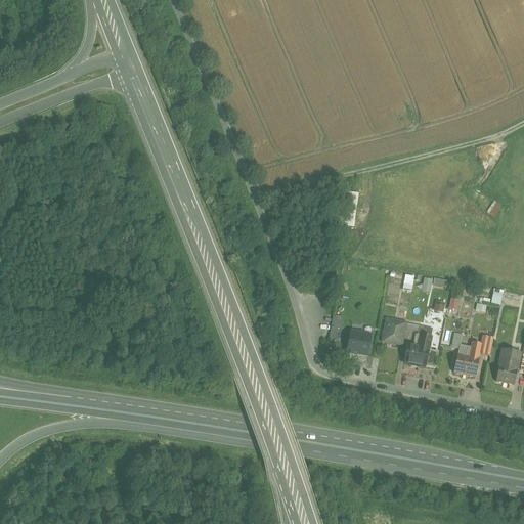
[(486,213),(495,219),(503,206),(494,201),(486,213)]
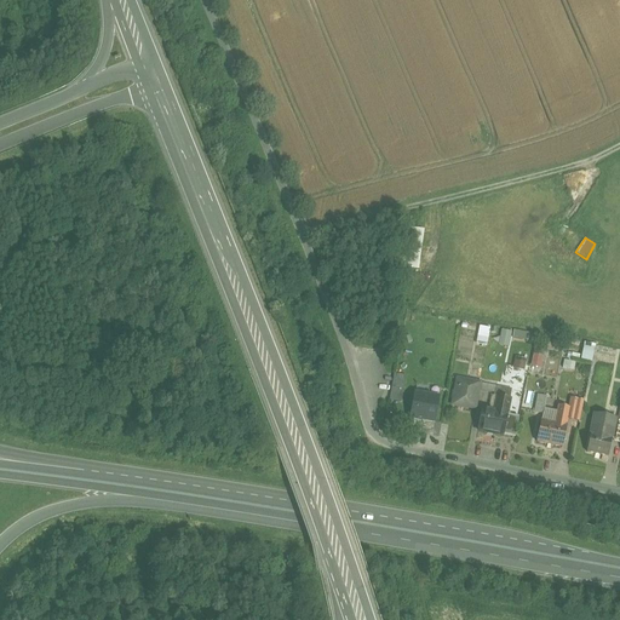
[(477,343),(489,343),(489,326),(478,326),(477,343)]
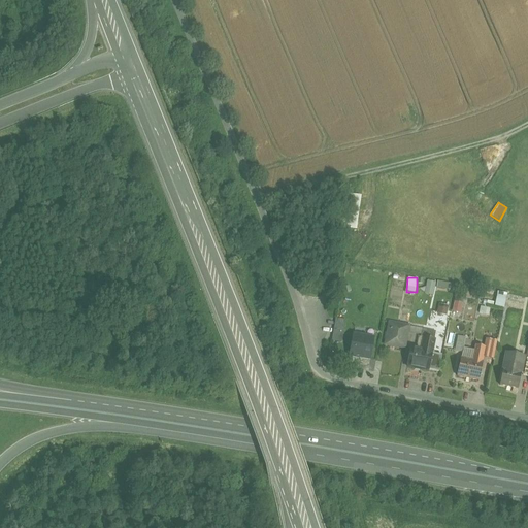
[(433,295),(436,282),(428,279),(425,293),(433,295)]
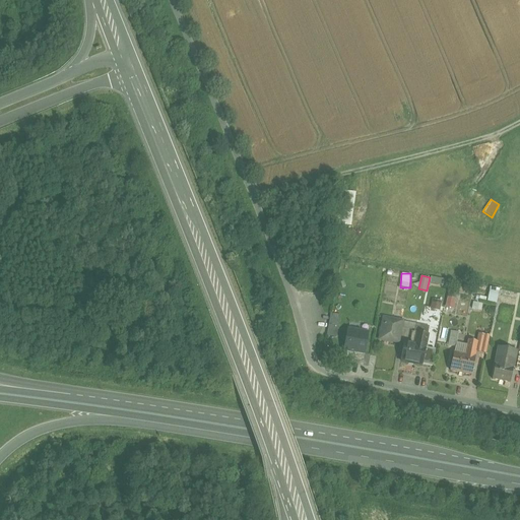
[(430,281),(442,284),(443,279),(432,276),(430,281)]
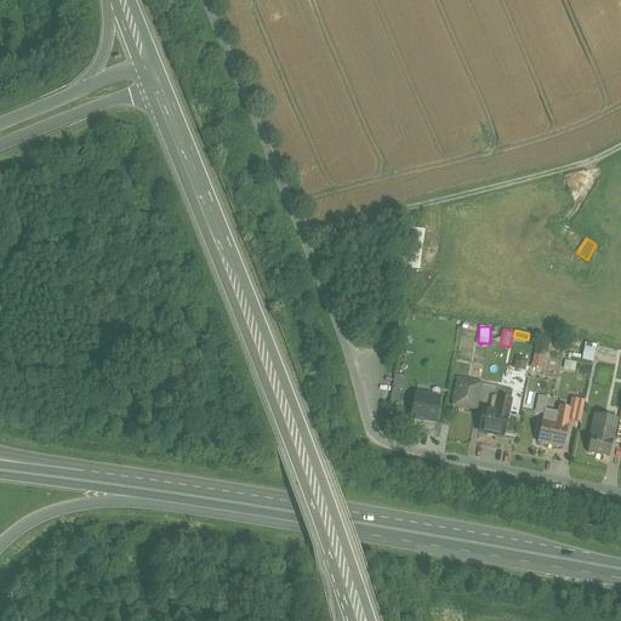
[(593,362),(597,345),(585,342),(582,360),(593,362)]
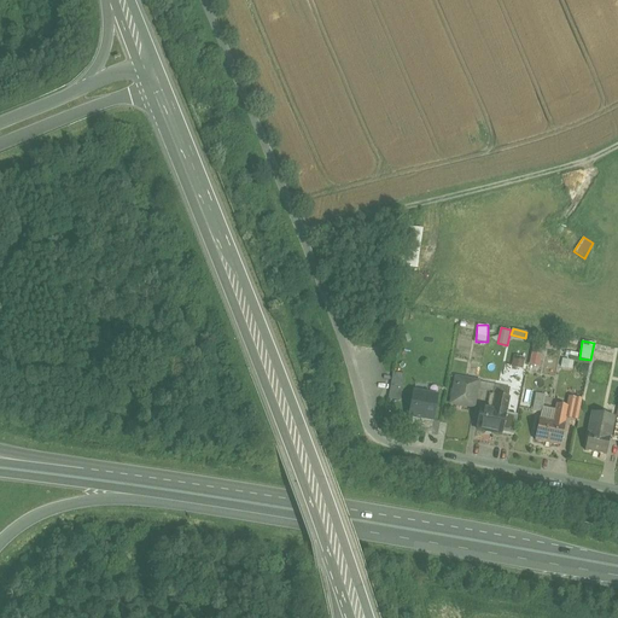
[(529,365),(540,366),(542,354),(532,351),(529,365)]
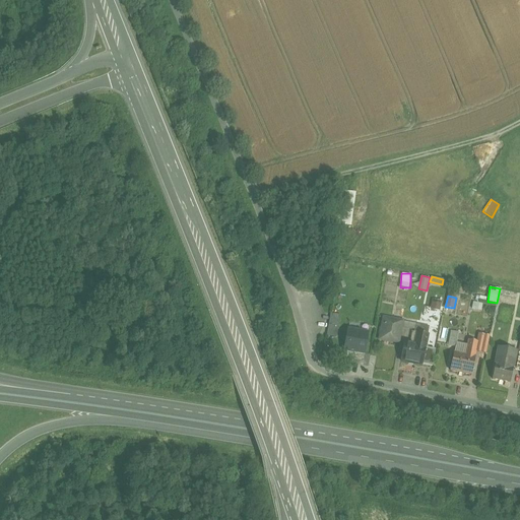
[(431,308),(441,309),(442,300),(432,299),(431,308)]
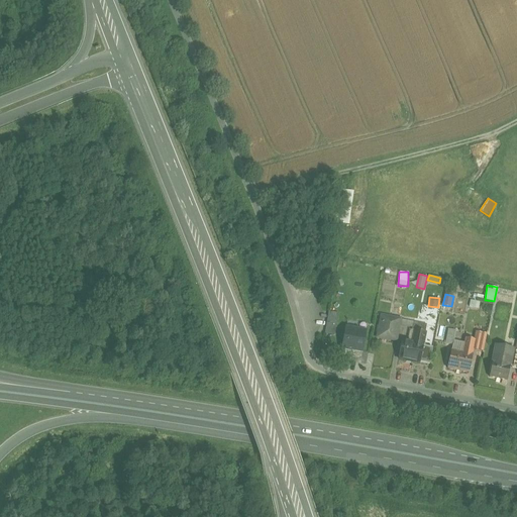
[(470,306),(479,308),(480,302),(471,300),(470,306)]
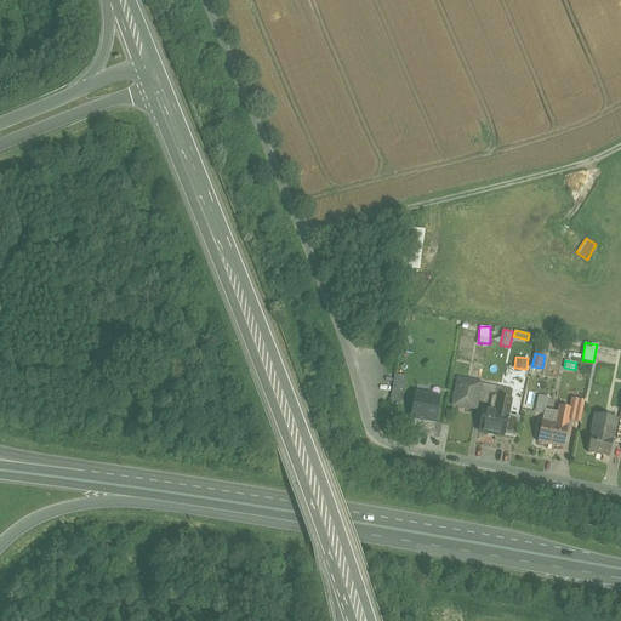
[(396,372),(393,386),(400,387),(403,374),(396,372)]
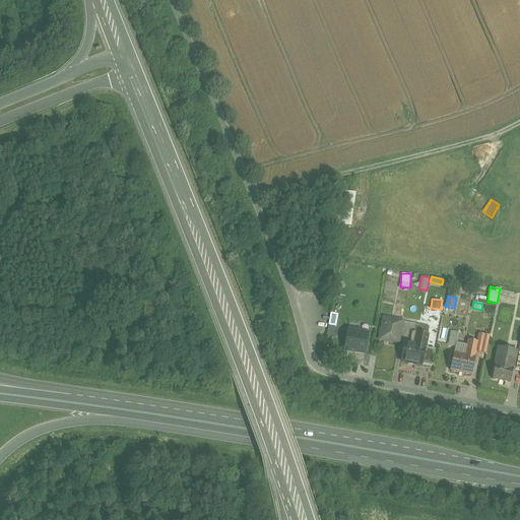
[(403,321),(384,318),(380,339),(399,343),(403,322),(403,321)]
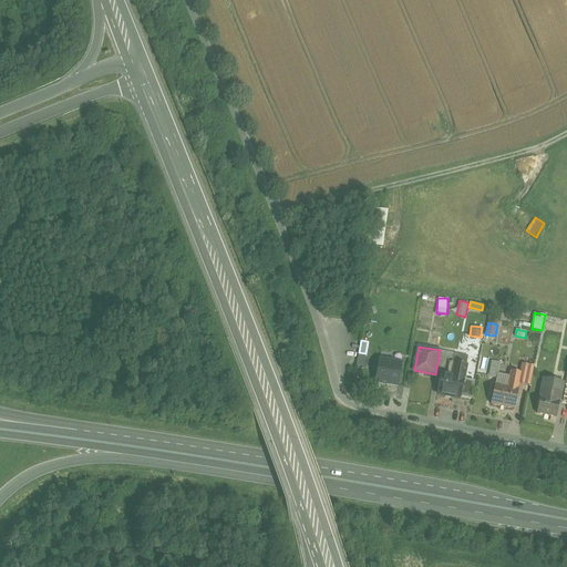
[(468,357),(454,354),(454,353),(440,351),(439,357),(452,360),(452,362),(455,363),(466,366),(468,357)]
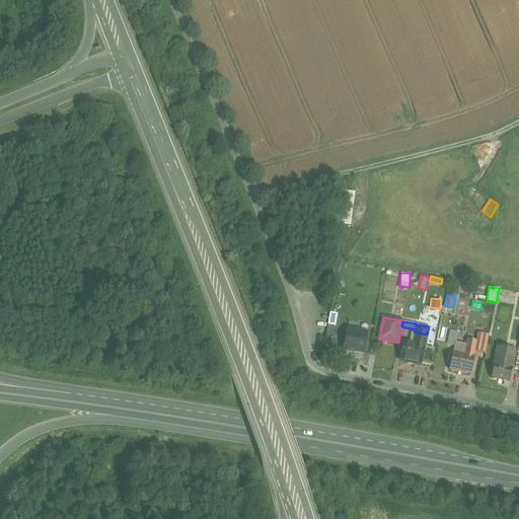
[(367,334),(348,329),(345,350),(364,353),(367,334)]
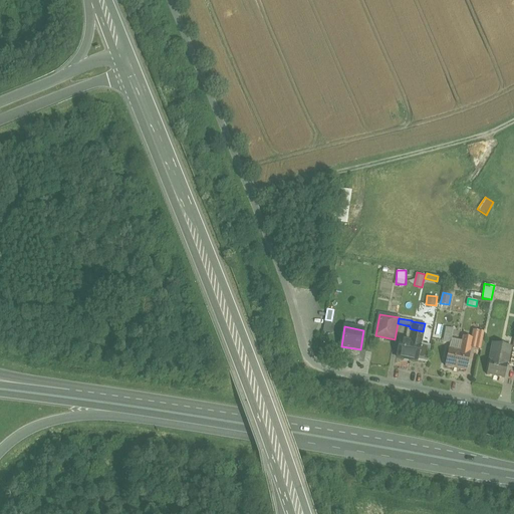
[(423,331),(413,329),(411,342),(400,339),(397,357),(418,361),(418,360),(428,362),(431,346),(421,344),(420,344),(423,331)]
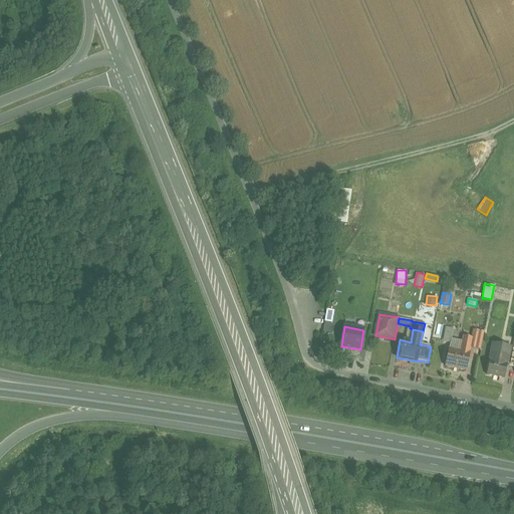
[(452,335),(445,334),(444,342),(451,343),(452,335)]
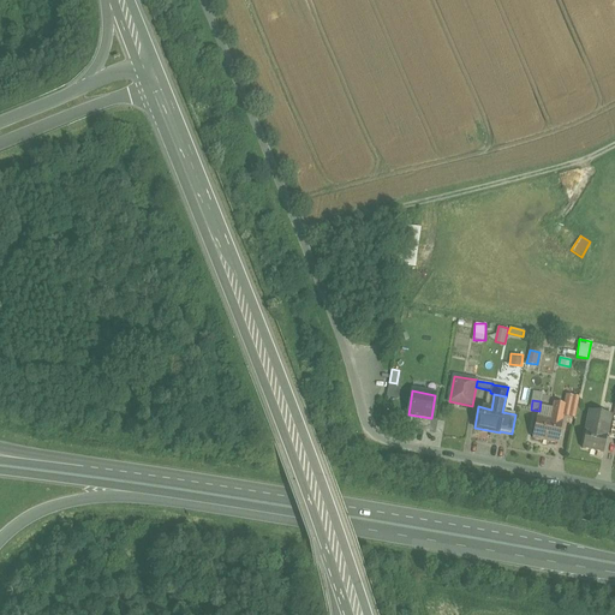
[(554,404),(550,421),(537,418),(532,439),(559,445),(562,423),(566,406),(554,404)]
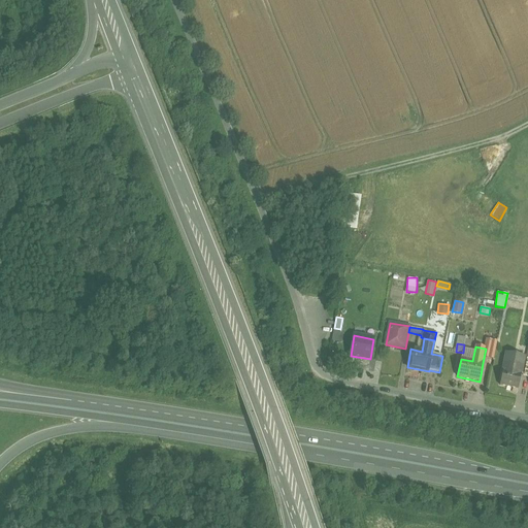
[(524,357),(506,354),(503,370),(500,386),(518,389),(521,373),(524,357)]
